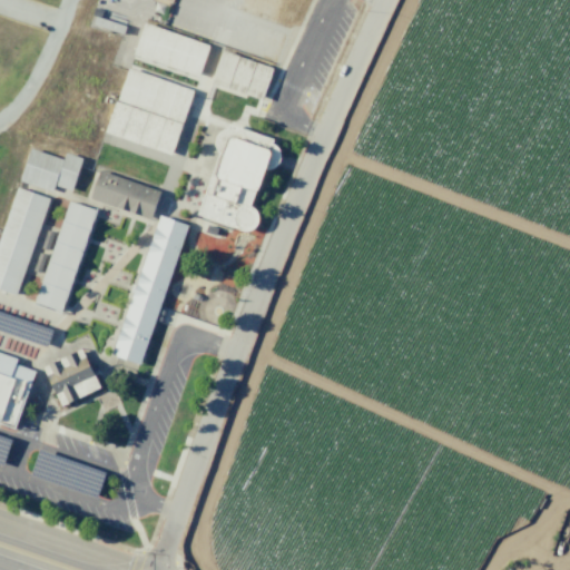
[(143,22),(208,46),(197,77),(131,55),(143,22)]
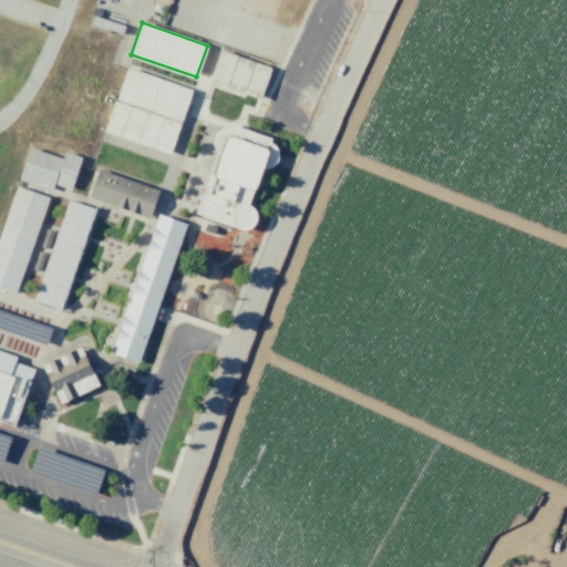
[(220,50),(270,66),(258,99),(209,81),(220,50)]
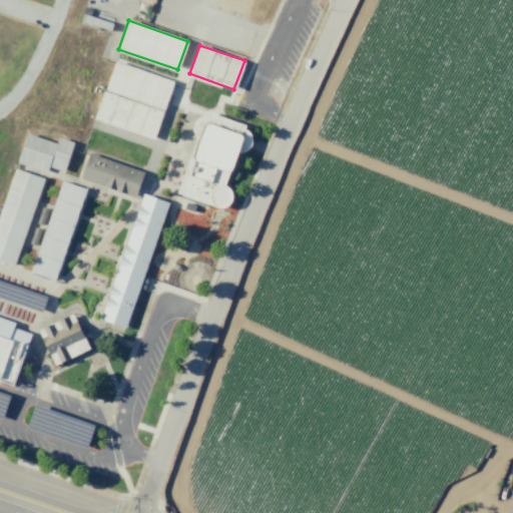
[(114,61),(172,81),(162,110),(104,89),(114,61)]
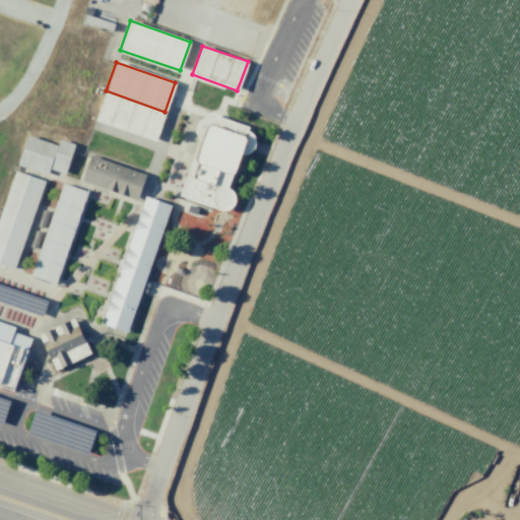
[(104,92),(165,113),(155,140),(94,120),(104,92)]
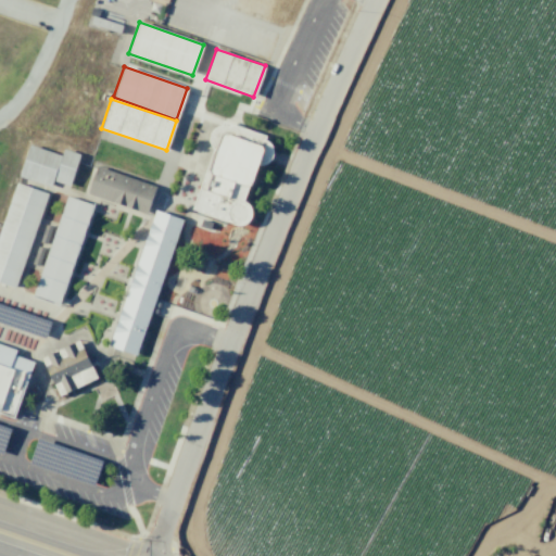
[(220,125),(222,121),(264,136),(263,140),(265,140),(267,142),(270,146),(272,151),(270,156),(267,161),(263,164),(258,164),(255,164),(241,201),(245,204),(248,206),(249,209),(250,213),(248,217),(245,220),(243,223),(239,224),(235,225),(192,209),(213,149),(210,146),(209,142),(209,137),(210,133),(212,128),(216,127),(220,125)]
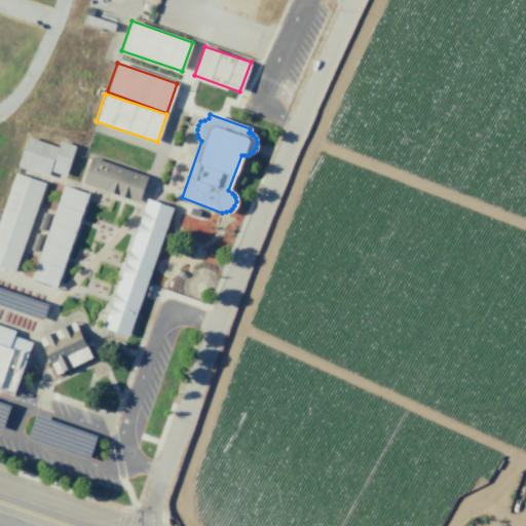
[(28,137),(57,146),(46,176),(17,166),(28,137)]
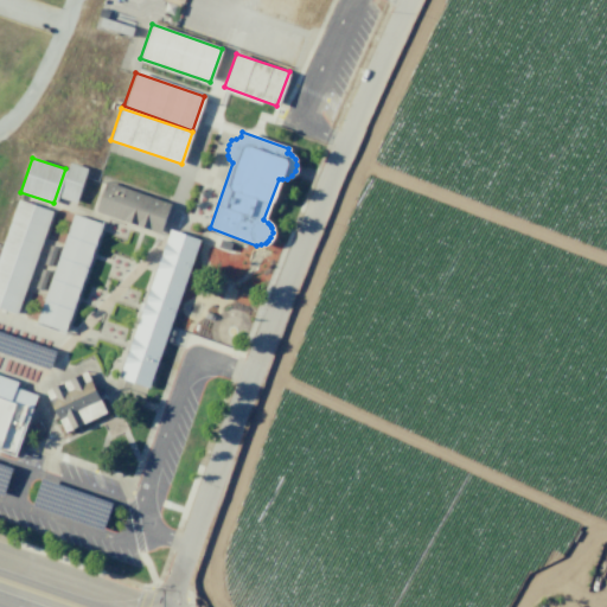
[(70,163),(87,168),(75,202),(58,196),(70,163)]
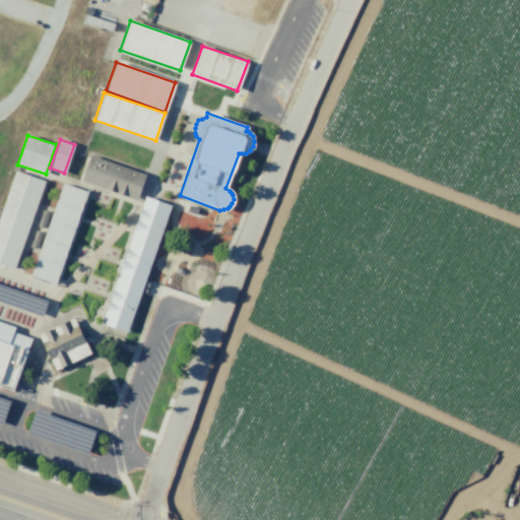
[(90,155),(145,175),(136,199),(81,180),(90,155)]
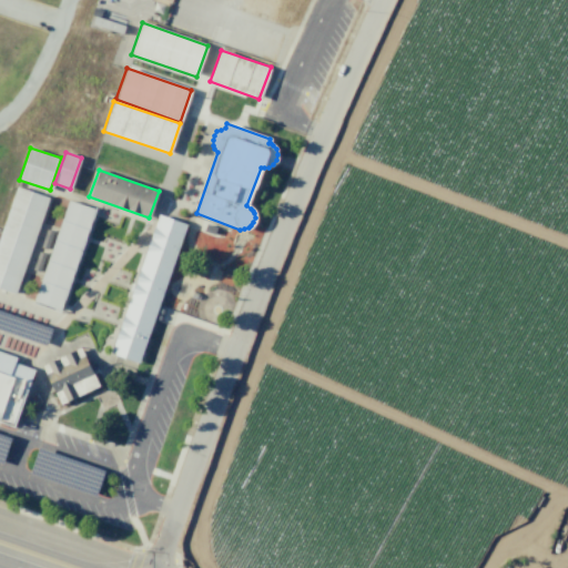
[(0,233),(16,186),(49,198),(16,294),(0,288),(0,233)]
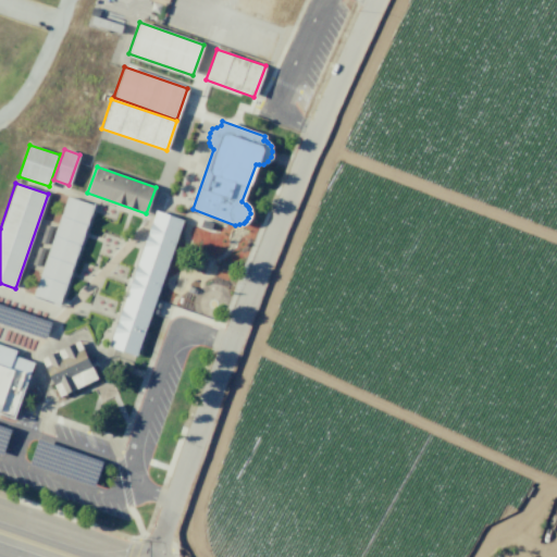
[(65,196),(93,206),(58,305),(32,295),(65,196)]
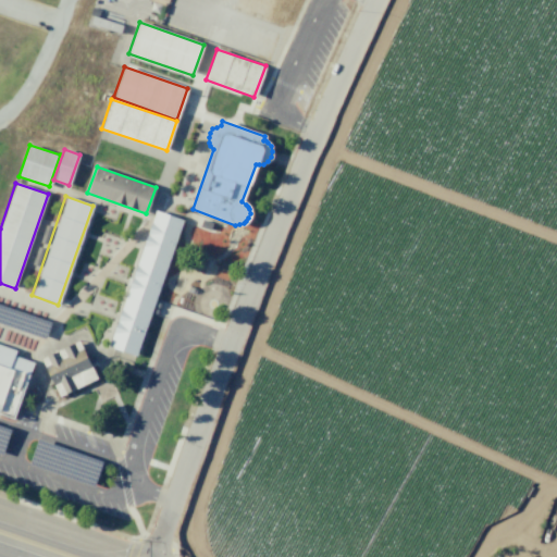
[(156,210),(183,220),(135,356),(108,346),(156,210)]
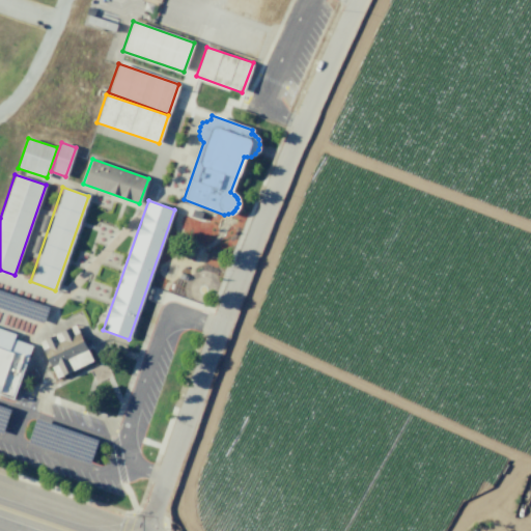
[(38,342),(75,324),(93,360),(57,379),(38,342)]
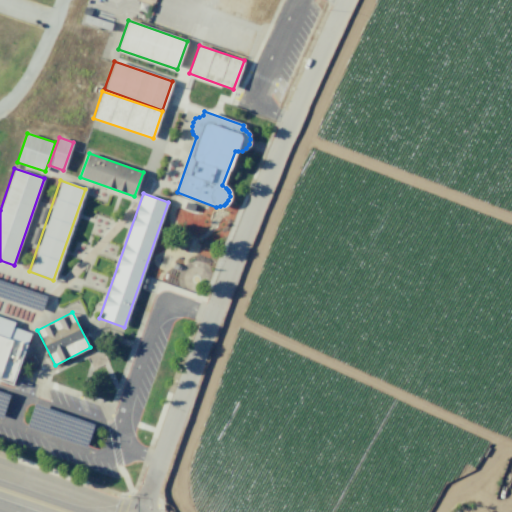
[(0,317),(13,322),(12,327),(29,333),(25,345),(0,336),(0,317)]
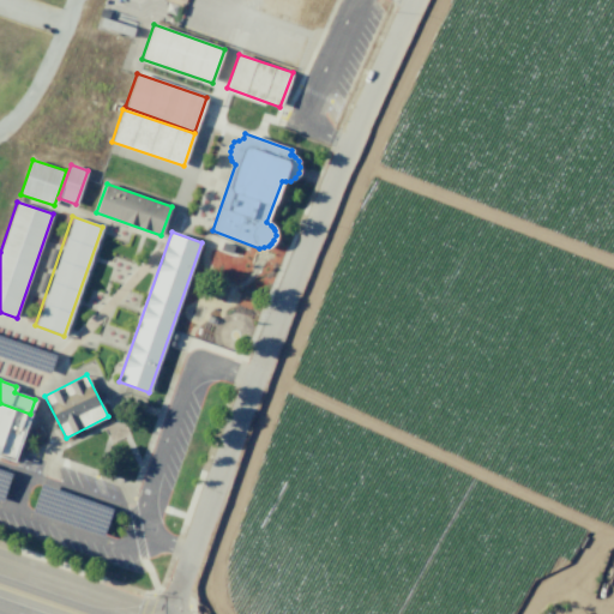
[(0,402),(30,414),(14,459),(0,453),(0,402)]
